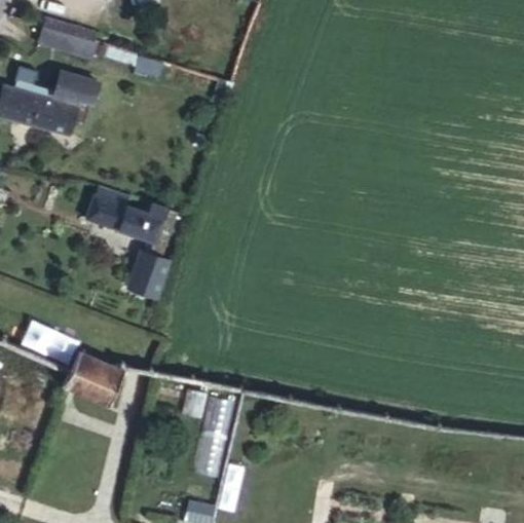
[(40,28),(94,41),(98,23),(46,13),(40,28)]
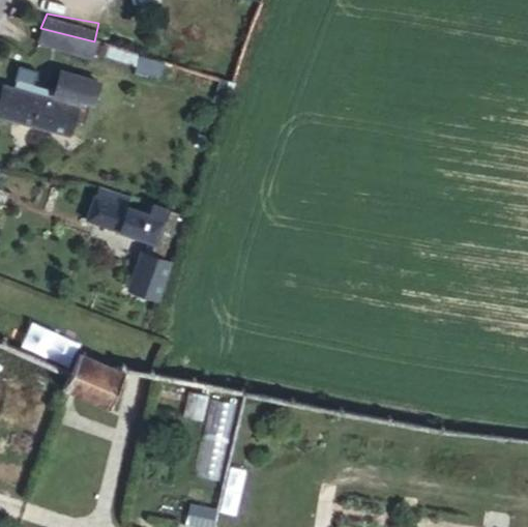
[(91,53),(94,41),(40,28),(38,46),(90,58),(91,53)]
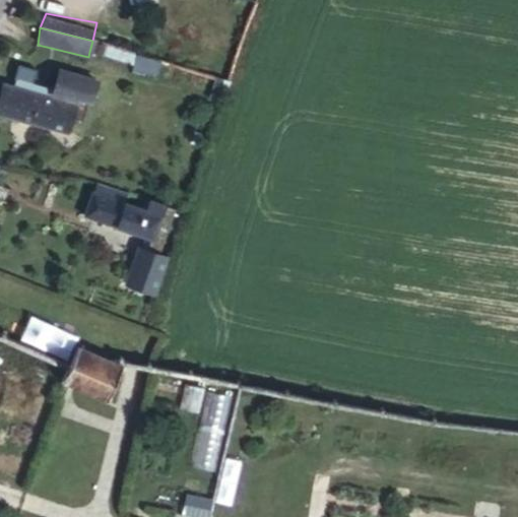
[(165,57),(92,41),(89,52),(136,63),(135,68),(159,75),(165,57)]
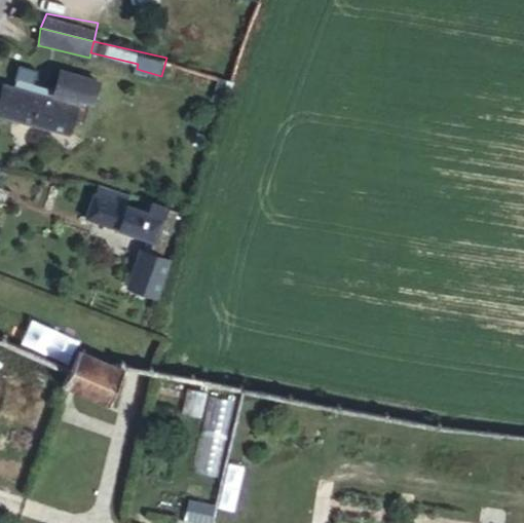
[(13,89),(6,117),(84,134),(90,106),(86,105),(88,98),(105,101),(109,80),(70,71),(65,91),(26,83),(24,91),(13,89)]
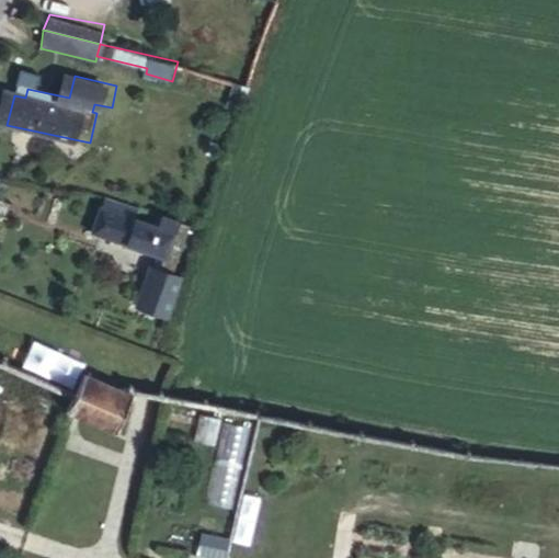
[(172,261),(181,221),(159,217),(156,230),(102,219),(95,246),(172,261)]
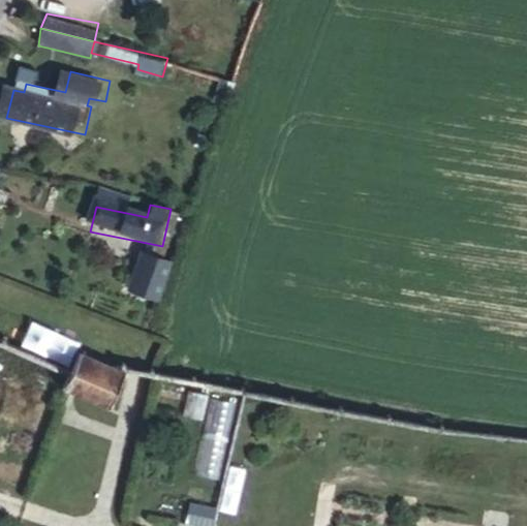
[(137,254),(128,299),(162,306),(172,261),(137,254)]
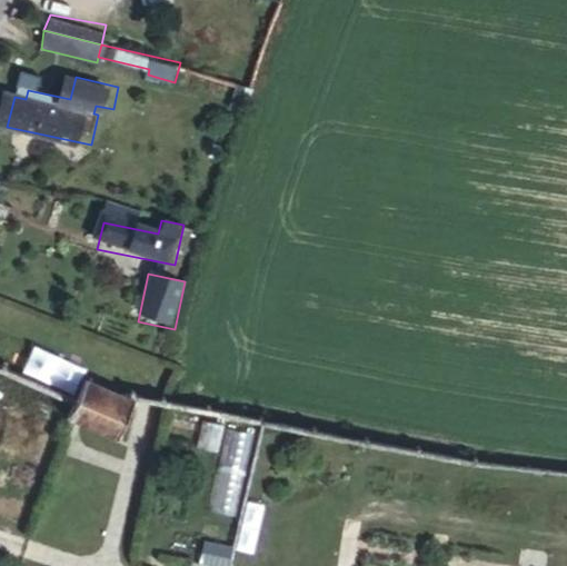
[(67,380),(71,357),(29,349),(23,373),(67,380)]
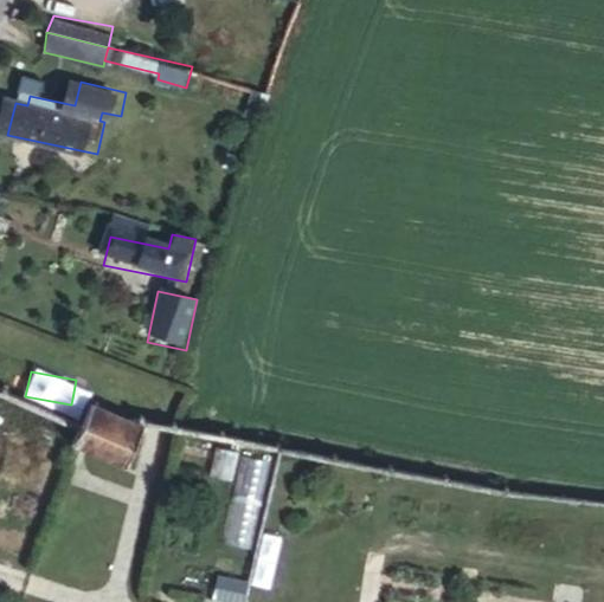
[(76,448),(128,472),(146,428),(94,406),(76,448)]
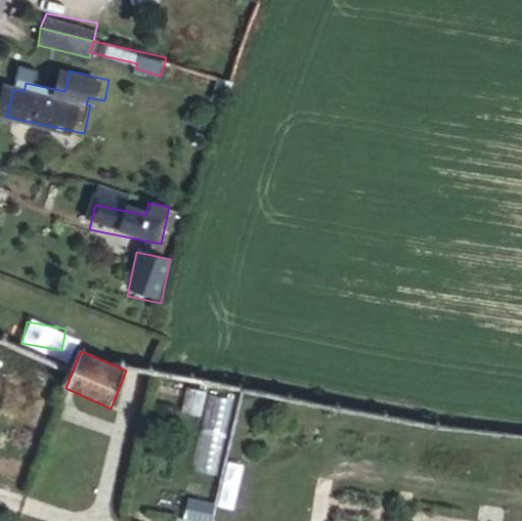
[(211,520),(213,507),(189,504),(186,520),(211,520)]
